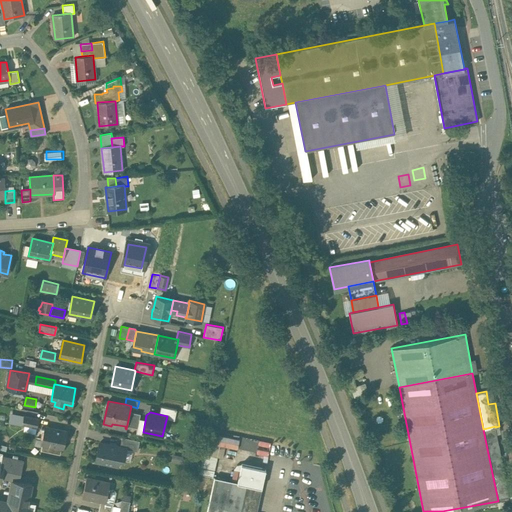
[(24,416),(14,414),(12,423),(22,425),(23,424),(22,424),(24,416)]
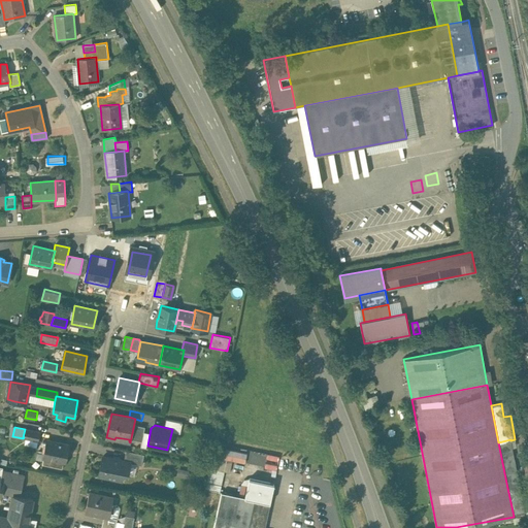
[(40,432),(25,429),(23,437),(24,437),(38,440),(40,432)]
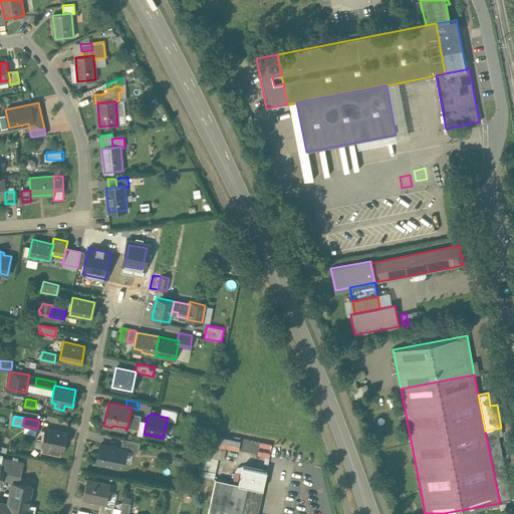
[(67,433),(45,428),(42,442),(41,446),(42,446),(61,450),(63,450),(67,433)]
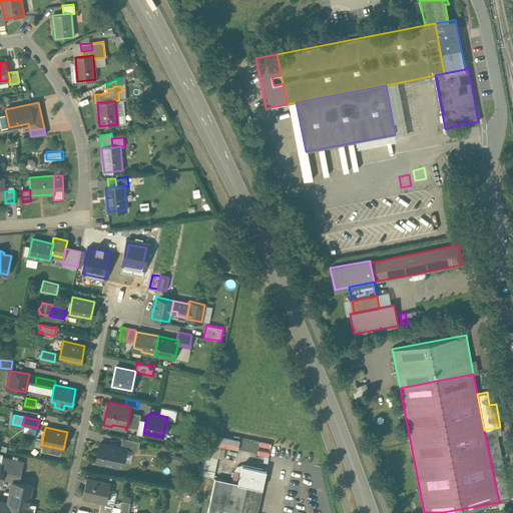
[(496,427),(484,430),(493,474),(505,472),(496,428),(496,427)]
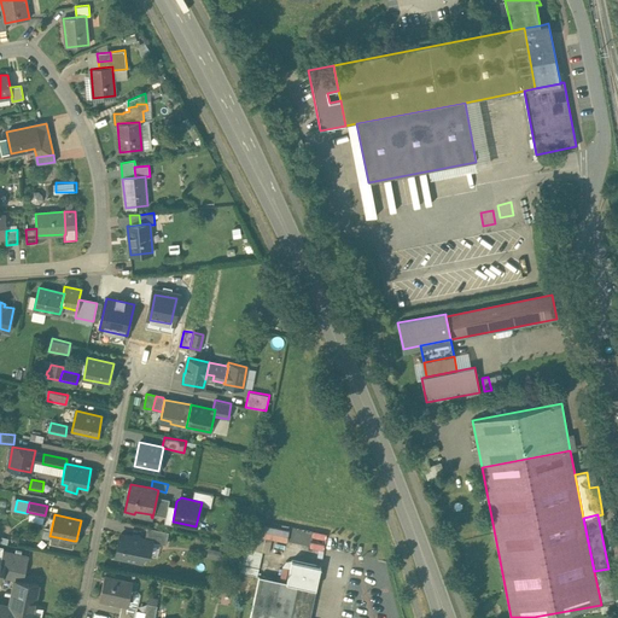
[(267,525),(267,538),(290,540),(291,528),(267,525)]
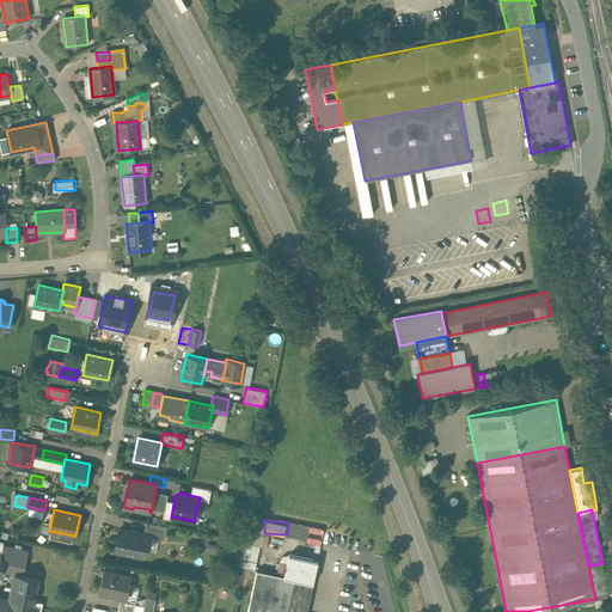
[(167,526),(146,522),(144,533),(151,536),(164,539),(167,526)]
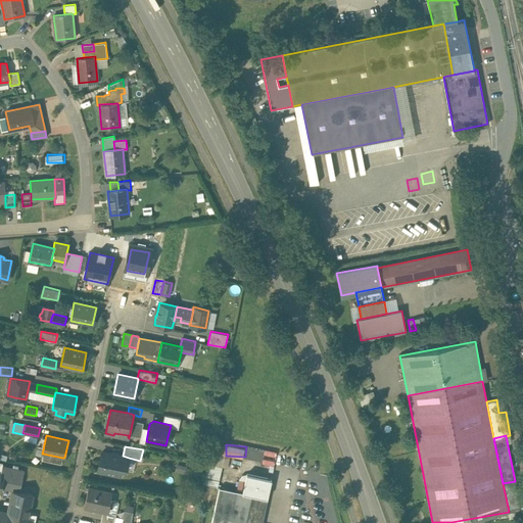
[(123,456),(102,452),(100,462),(103,463),(101,471),(120,475),(122,469),(126,469),(129,458),(123,456)]
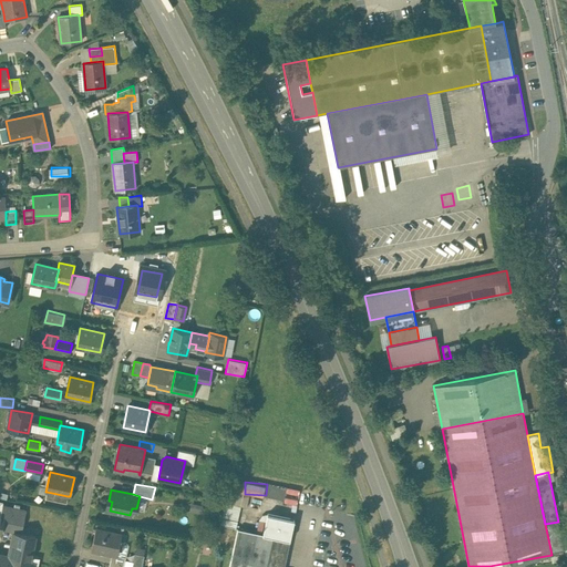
[(68,496),(47,492),(47,494),(45,498),(66,503),(68,496)]
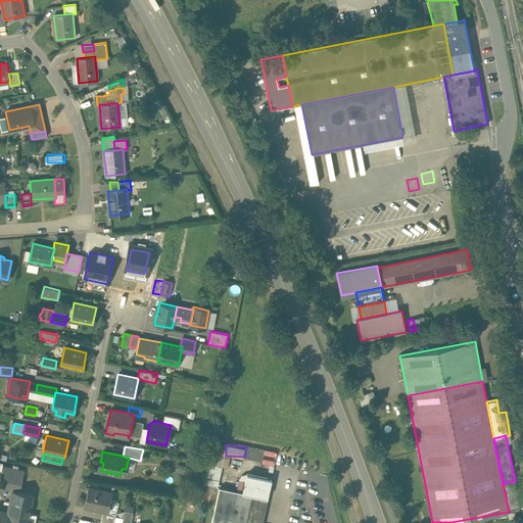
[(224,456),(218,454),(216,466),(222,467),(224,456)]
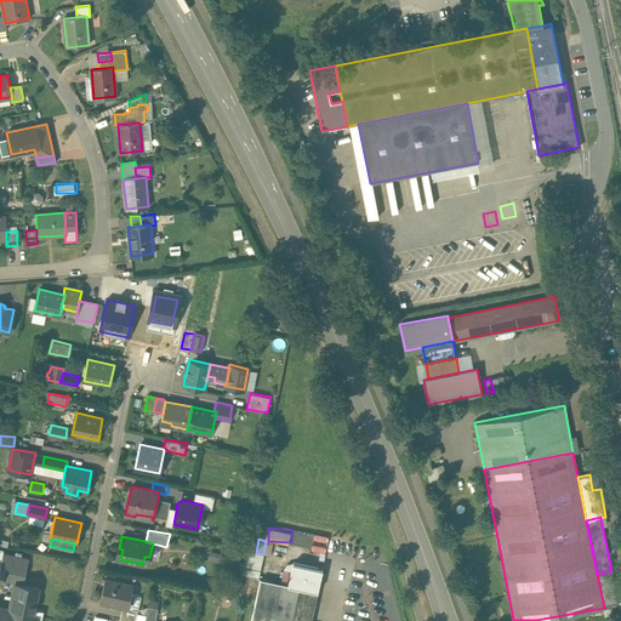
[(266,541),(263,554),(271,556),(273,542),(266,541)]
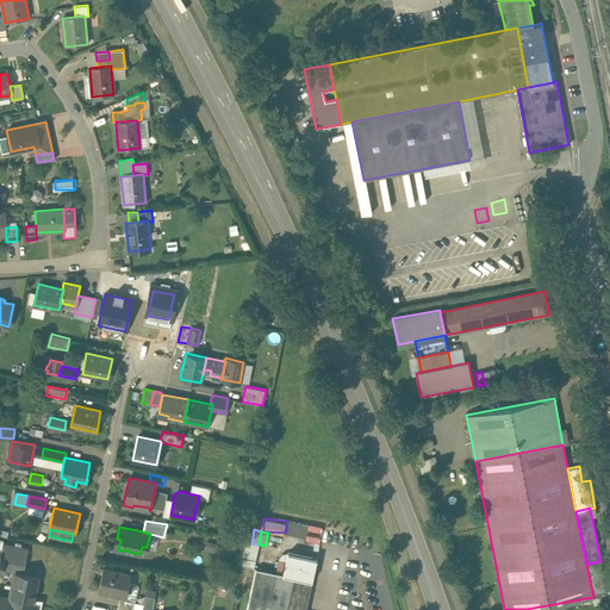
[(16,546),(0,542),(0,553),(6,555),(5,556),(13,558),(16,546)]
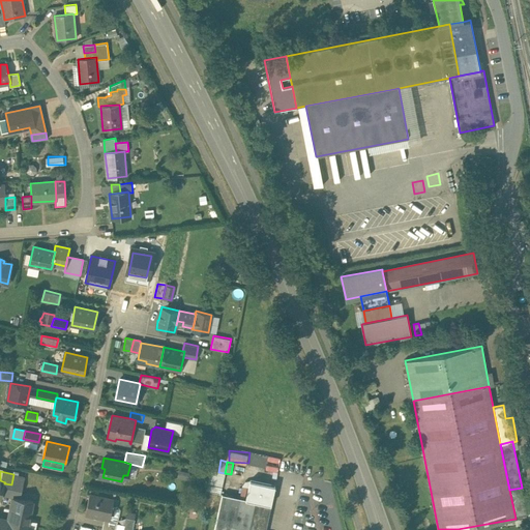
[(25,477),(13,474),(11,484),(15,497),(20,498),(25,477)]
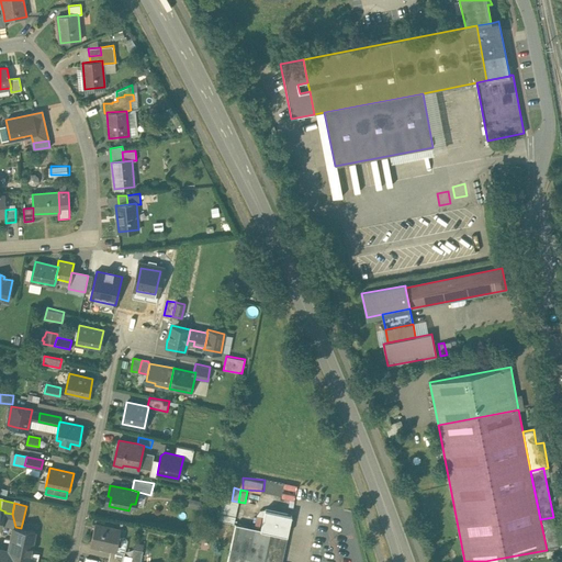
[(292,515),(265,509),(260,529),(270,531),(288,535),(292,515)]
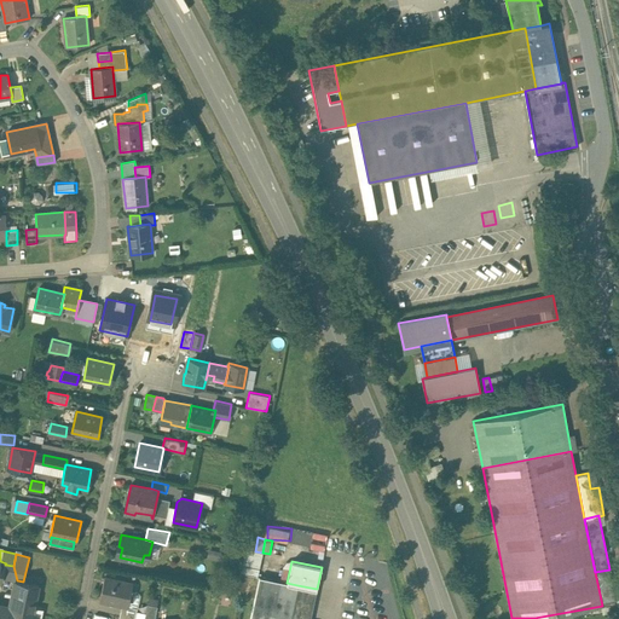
[(609,570),(595,572),(601,600),(608,599),(609,601),(615,600),(609,570)]
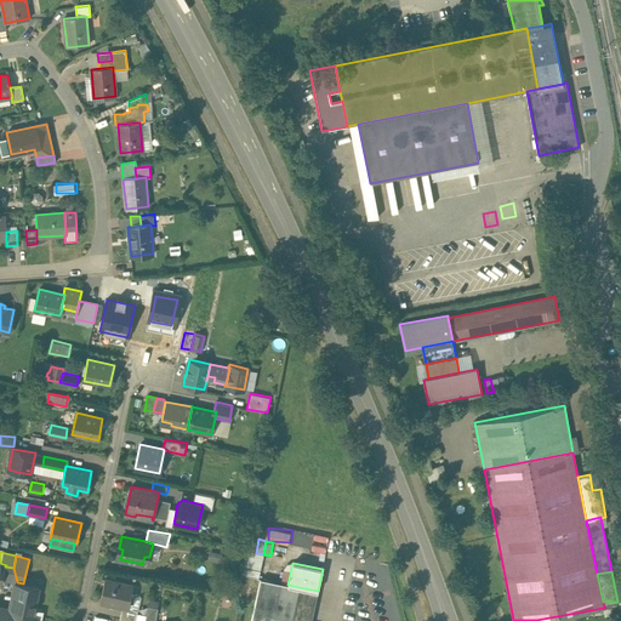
[(260,579),(241,575),(237,596),(256,599),(260,579)]
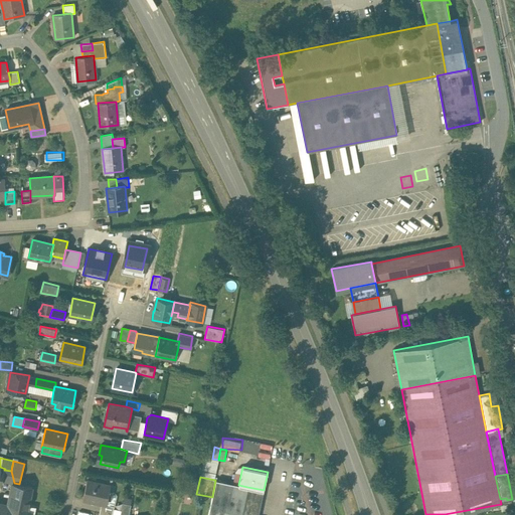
[(111,485),(87,480),(82,500),(102,504),(107,505),(107,504),(111,485)]
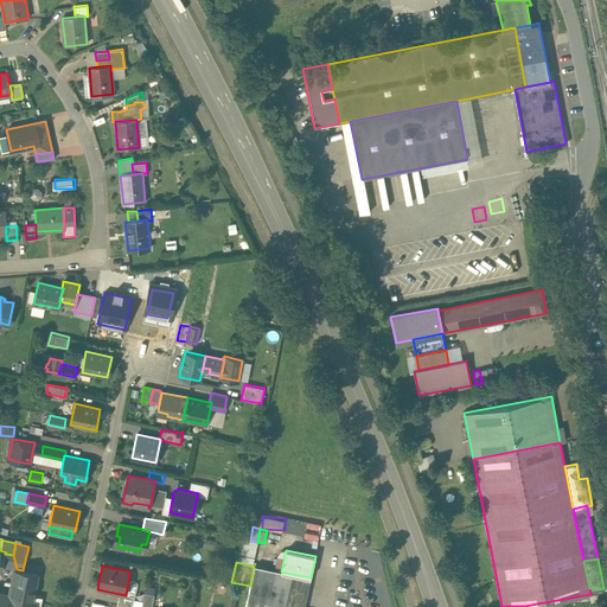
[(281,572),(254,566),(250,586),(244,606),(285,606),(292,574),(281,572)]
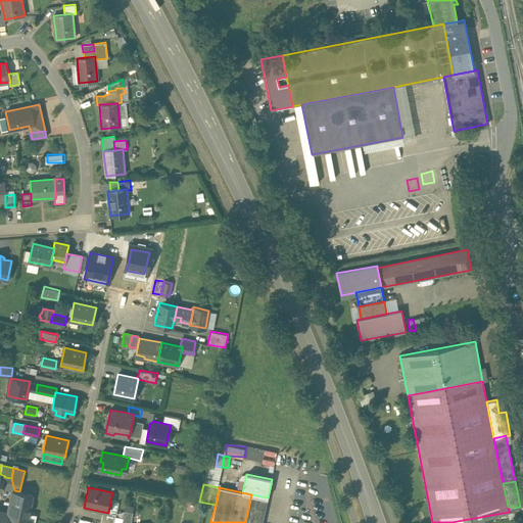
[(19,491),(14,490),(12,503),(13,503),(13,502),(30,506),(31,505),(33,494),(19,491)]
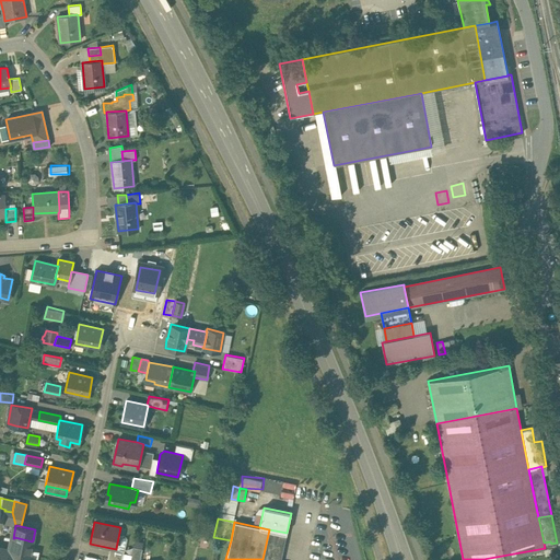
[(280,559),(287,533),(269,529),(263,559),(280,559)]
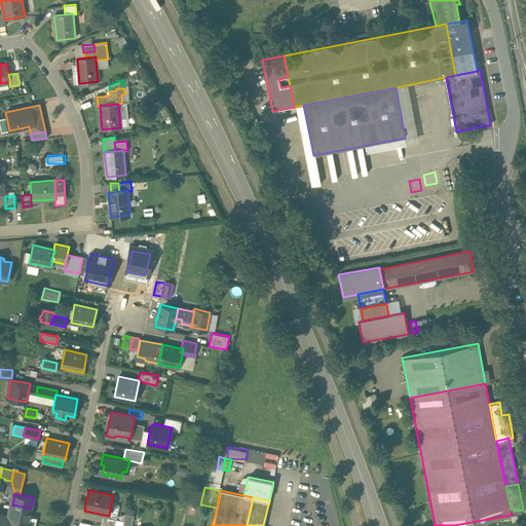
[(30,509),(13,504),(13,505),(11,513),(29,516),(30,509)]
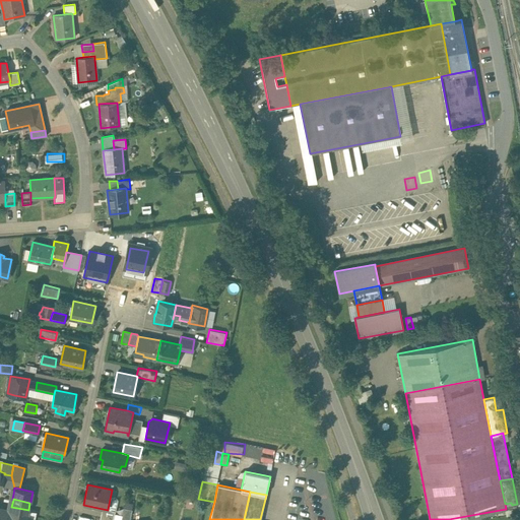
[(25,519),(28,510),(11,507),(11,511),(9,519),(25,519)]
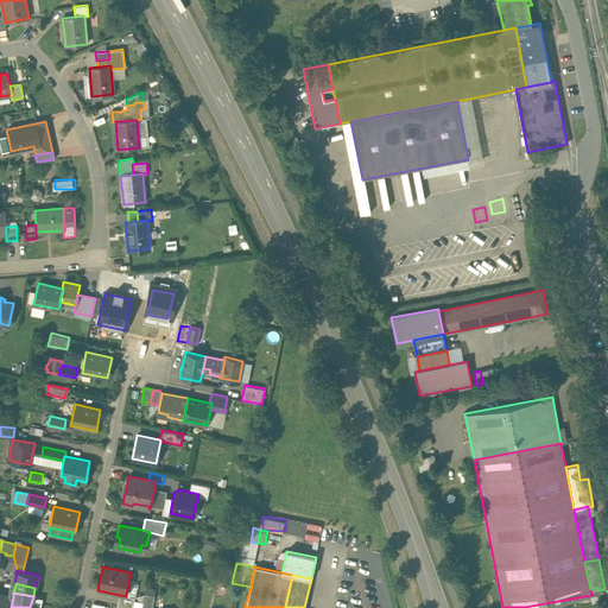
[(13,597),(0,594),(0,607),(11,607),(13,597)]
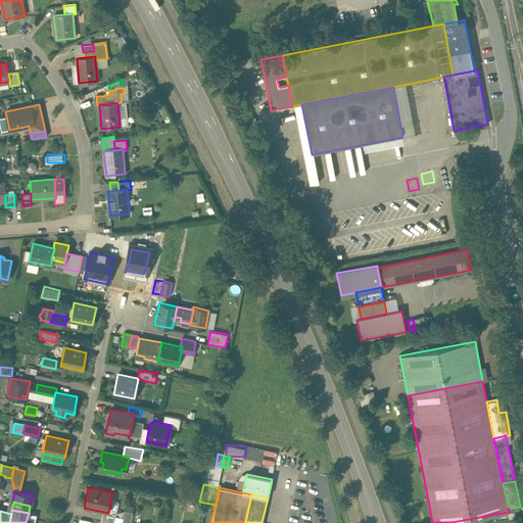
[(130,522),(133,512),(125,511),(122,522),(125,522),(130,522)]
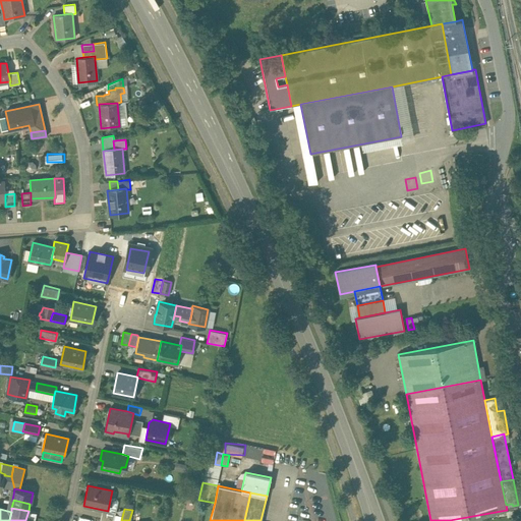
[(108,511),(103,510),(100,520),(103,520),(106,520),(113,520),(115,512),(108,510),(108,511)]
